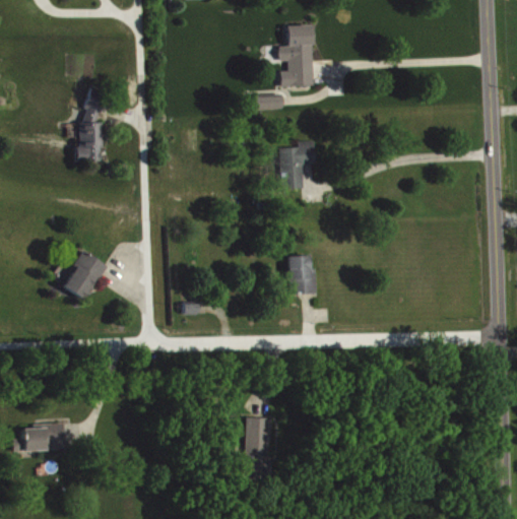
[(286,25),(310,23),(313,84),(275,86),(274,69),(286,68),(285,60),(278,61),(277,46),(287,45),(286,25)]
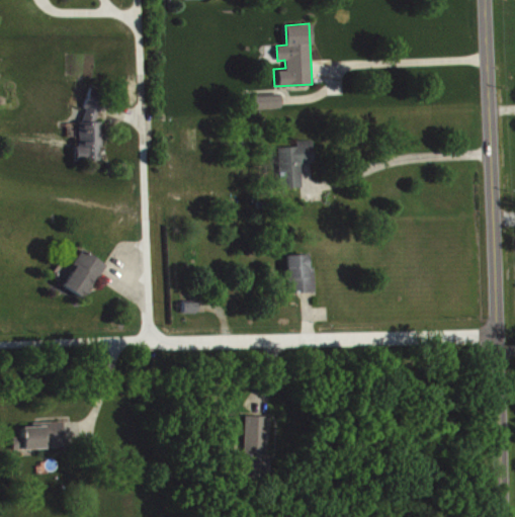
[(89,89),(105,91),(98,113),(101,119),(101,162),(74,160),(77,121),(81,120),(89,89)]
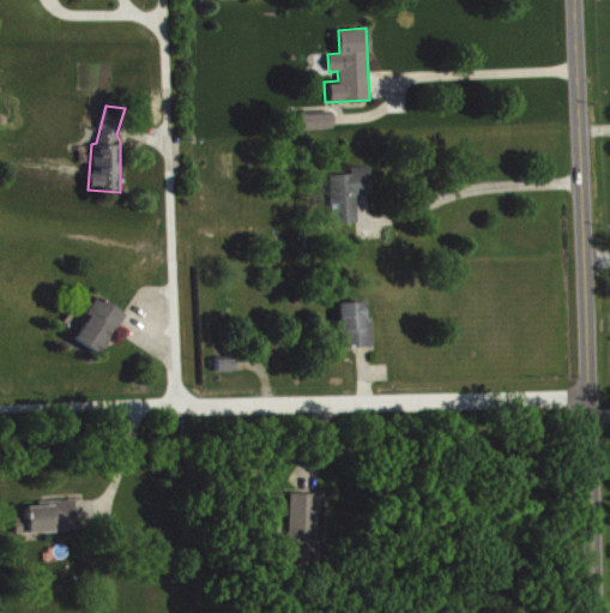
[(301,131),(339,130),(339,114),(301,115),(301,131)]
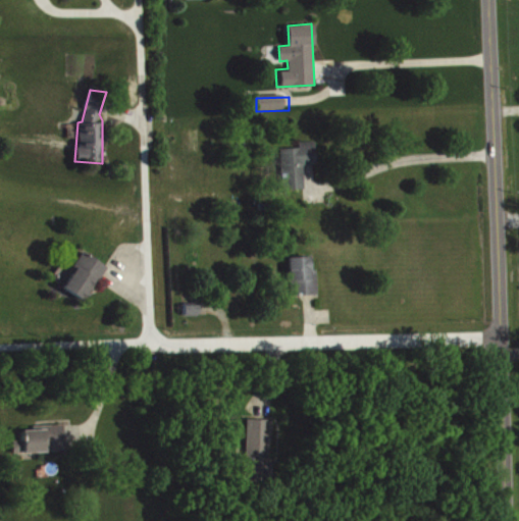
[(300,141),(315,141),(316,164),(304,164),(304,190),(282,191),(280,149),(301,148),(300,141)]
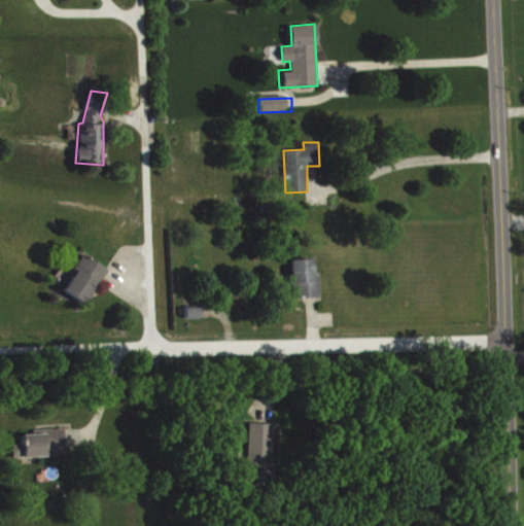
[(81,253),(106,269),(84,303),(60,287),(81,253)]
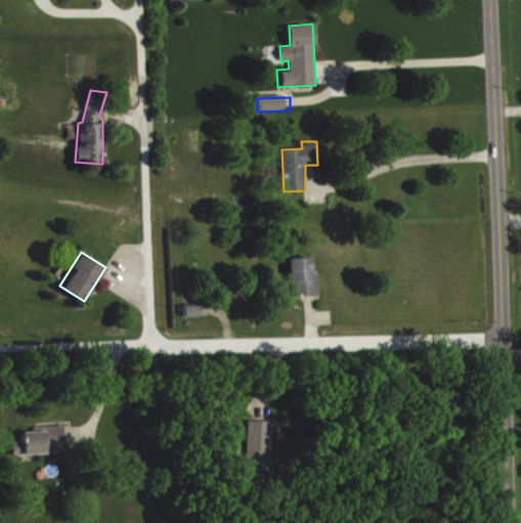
[(288,257),(309,257),(310,271),(316,271),(317,297),(290,298),(288,257)]
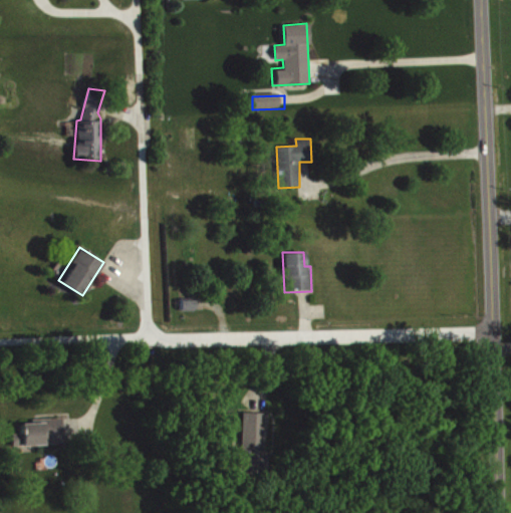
[(272,414),(248,414),(247,451),(242,450),(241,472),(270,473),(272,414)]
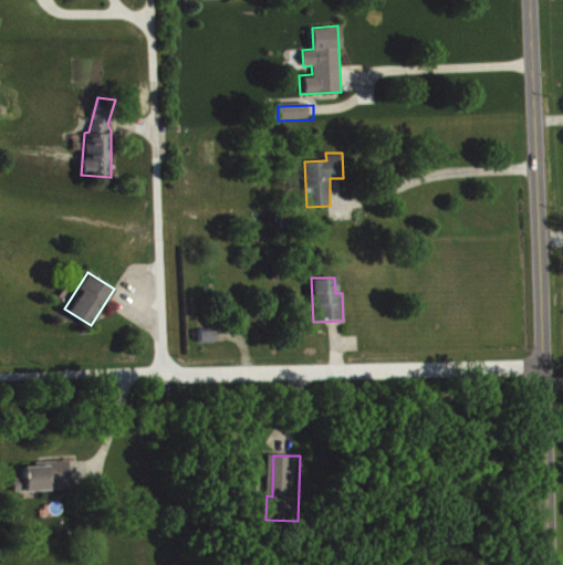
[(33,460),(68,459),(70,488),(14,490),(13,478),(24,477),(23,466),(33,464),(33,460)]
